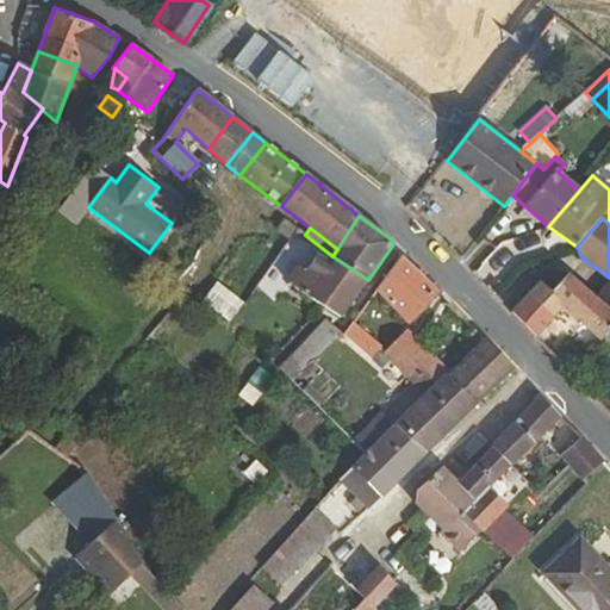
[(329,261),(332,256),(322,248),(317,255),(329,261)]
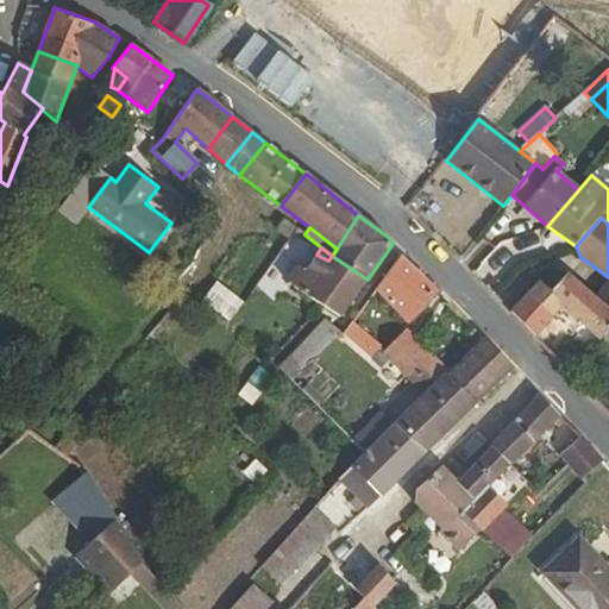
[(340,318),(368,280),(332,256),(328,261),(316,255),(306,271),(301,267),(289,283),(340,318)]
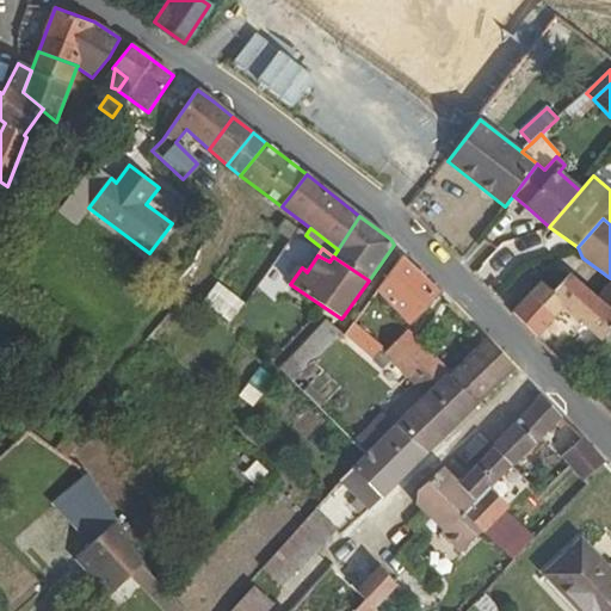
[(438,291),(402,257),(377,291),(408,323),(438,291)]
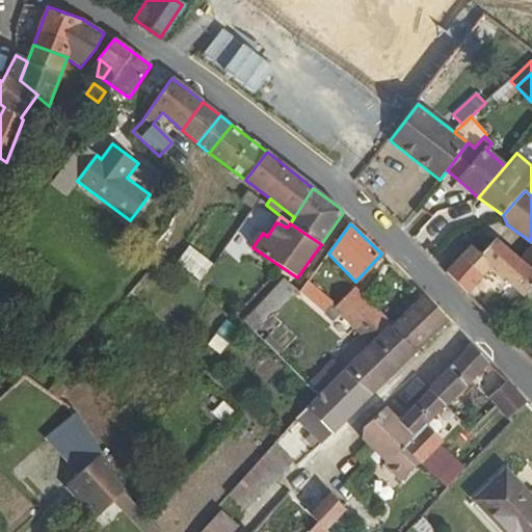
[(525,296),(531,287),(531,269),(522,261),(496,239),(482,255),(472,245),(446,273),(467,294),(491,266),(525,296)]
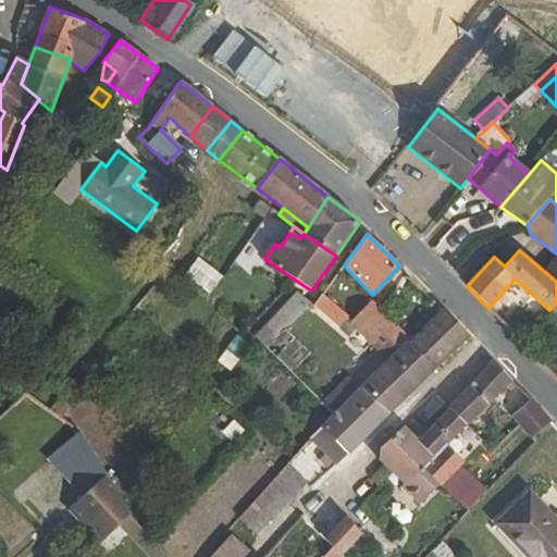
[(209,295),(223,277),(199,259),(185,277),(209,295)]
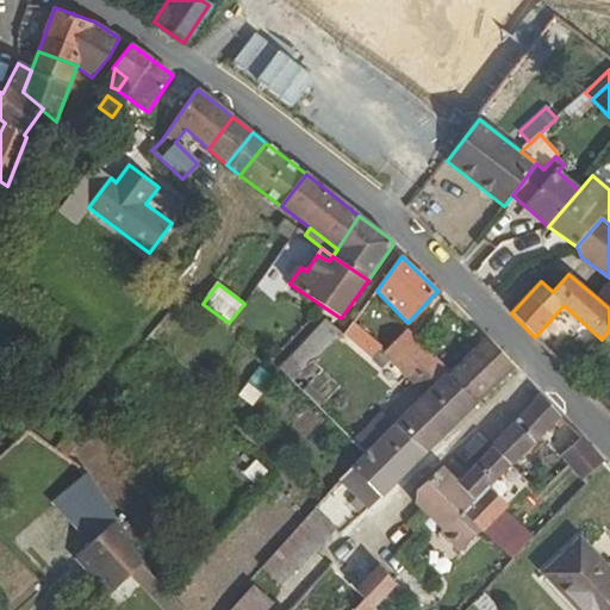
[(609,285),(598,299),(609,309),(609,285)]
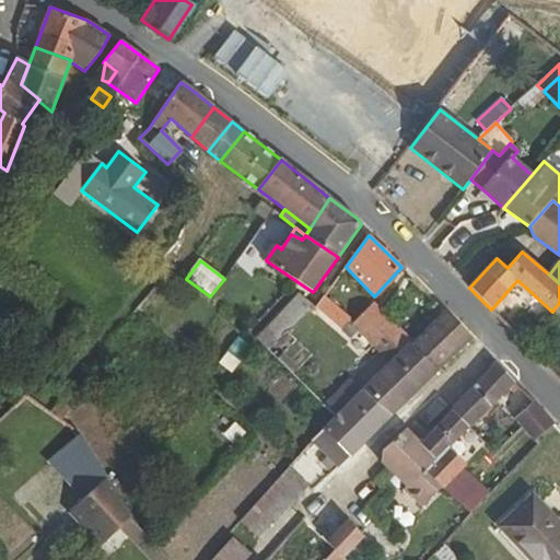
[(268,350),(312,303),(299,291),(255,337),(268,350)]
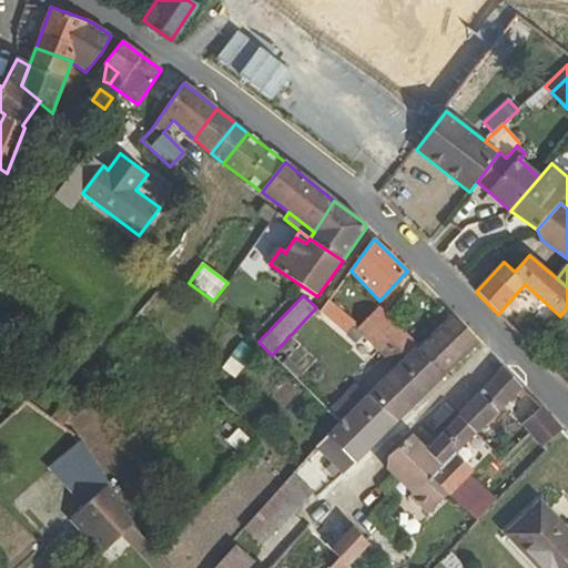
[(328,301),(321,311),(346,334),(354,325),(356,323),(328,301)]
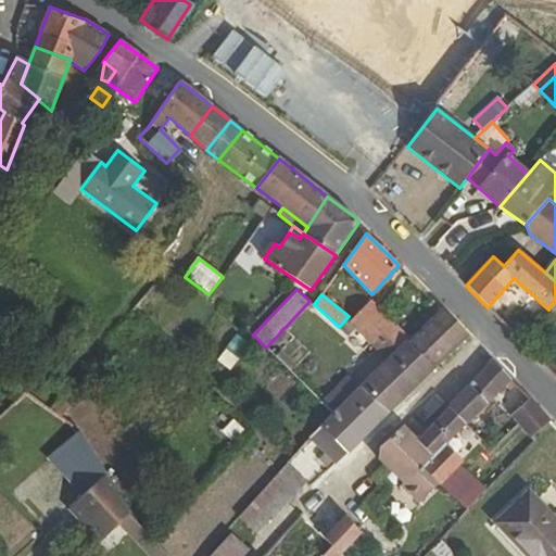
[(408,342),(409,341),(371,303),(352,324),(355,327),(388,361),(389,359),(390,361),(408,342)]
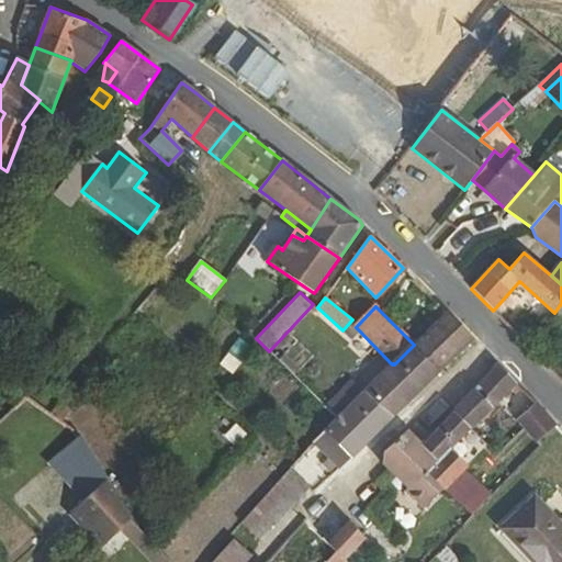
[(414,345),(413,346),(440,371),(474,338),(448,312),(446,314),(414,345)]
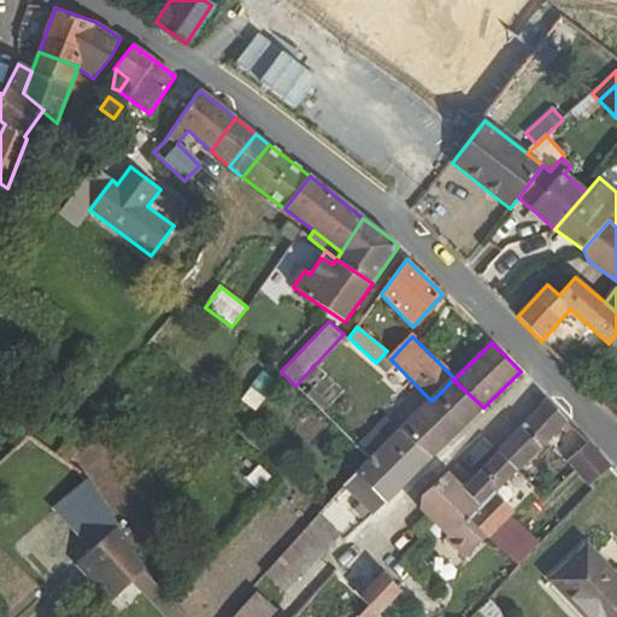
[(386,372),(394,363),(391,359),(385,353),(376,363),(386,372)]
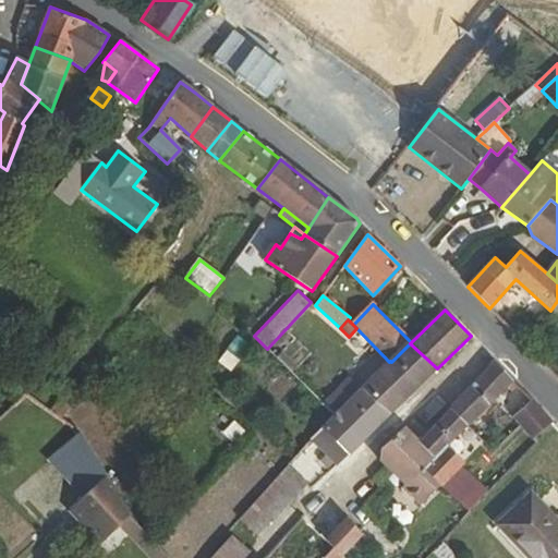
[(232,377),(247,346),(233,339),(218,370),(232,377)]
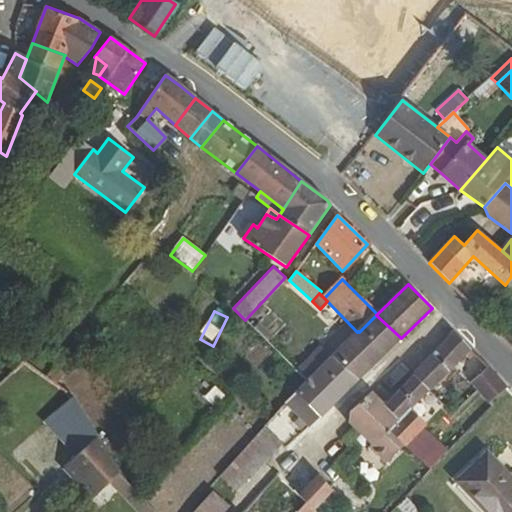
[(491,314),(484,321),(494,330),(500,324),(491,314)]
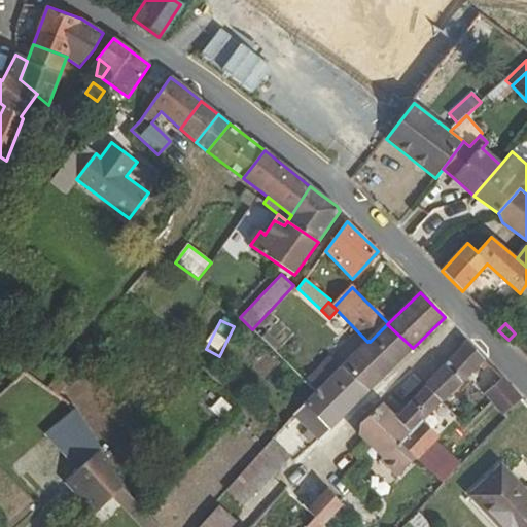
[(367,342),(341,366),(367,392),(399,360),(413,348),(387,324),(370,342),(369,341),(367,342)]
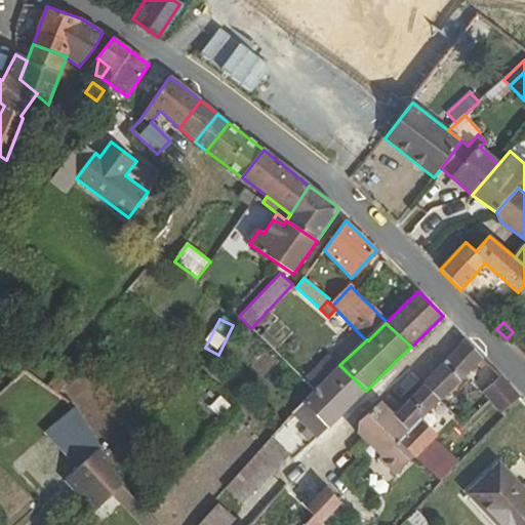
[(259,336),(275,351),(279,347),(265,331),(259,336)]
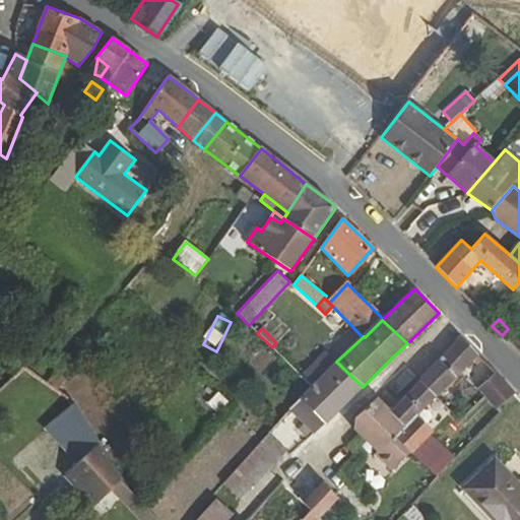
[(418,382),(390,411),(405,428),(394,438),(410,452),(429,434),(431,431),(415,416),(472,361),(477,365),(482,360),(461,336),(418,382)]
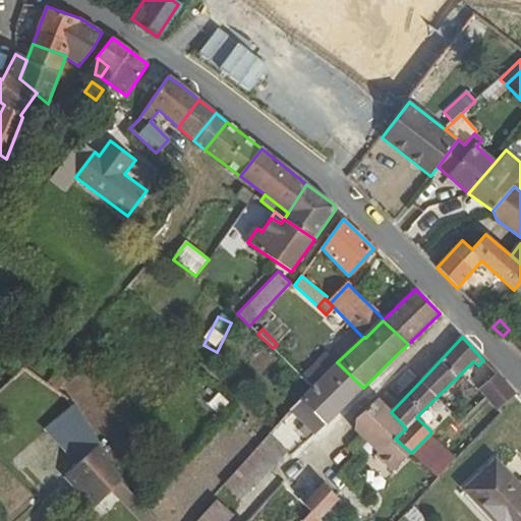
[(326,352),(315,362),(327,372),(337,363),(326,352)]
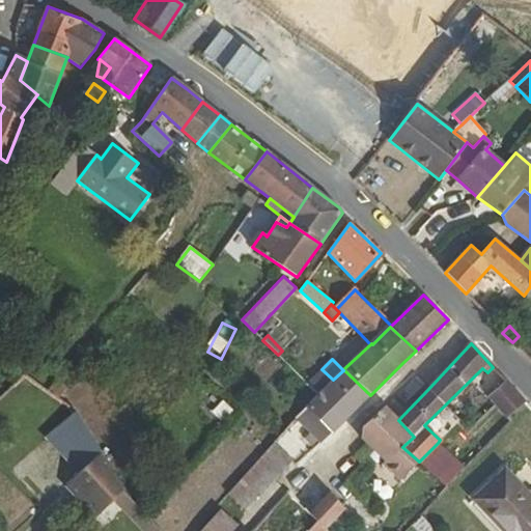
[(317,395),(295,419),(310,434),(305,439),(312,446),(317,441),(320,444),(370,395),(343,369),(343,370),(333,380),(322,369),(307,384),(317,395)]
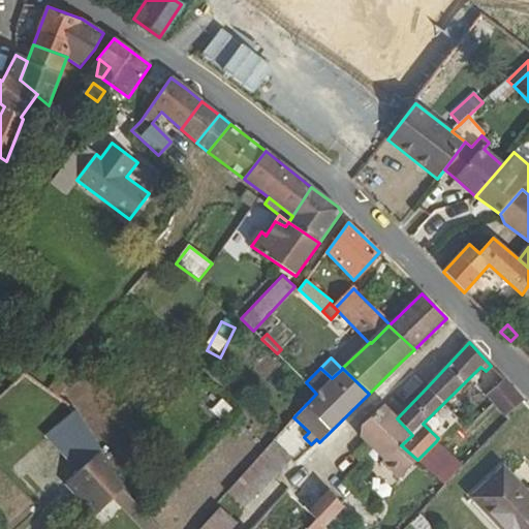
[(505,417),(524,401),(505,378),(486,395),(505,417)]
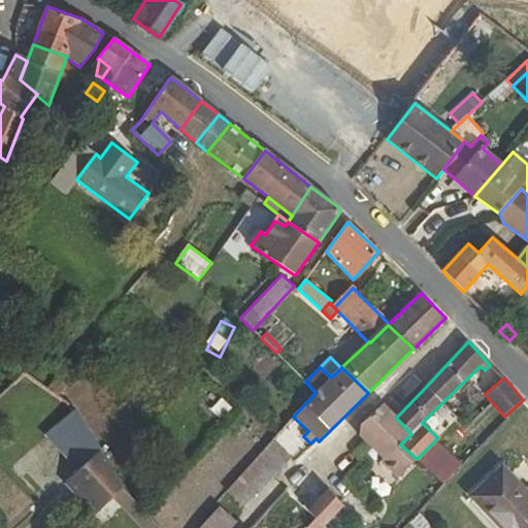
[(400,444),(411,434),(396,418),(383,404),(361,425),(360,436),(384,459),(381,462),(398,479),(417,459),(400,444)]
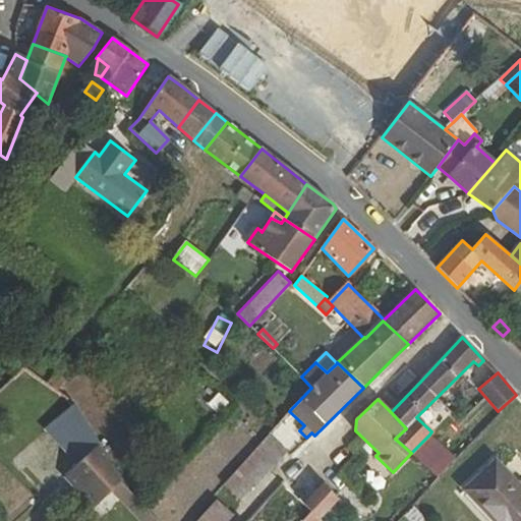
[(87,421),(76,405),(63,414),(74,432),(87,421)]
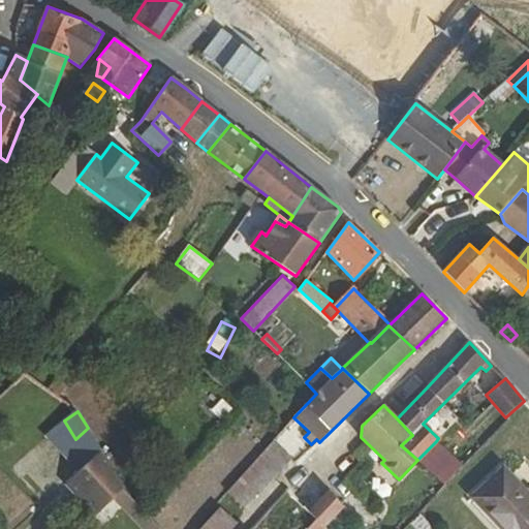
[(273,441),(278,435),(268,425),(253,440),(265,450),(273,441)]
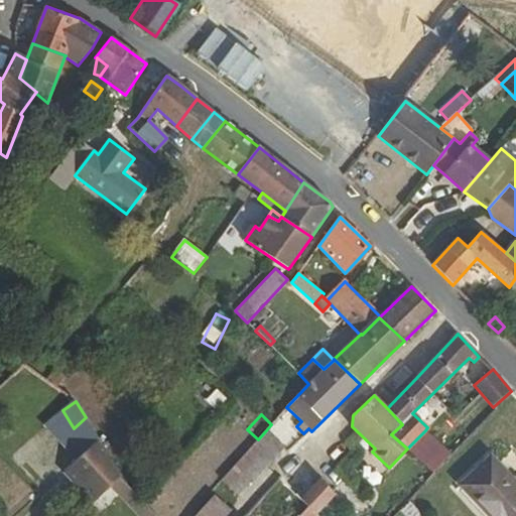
[(100,438),(86,417),(74,428),(68,434),(81,448),(85,453),(100,438)]
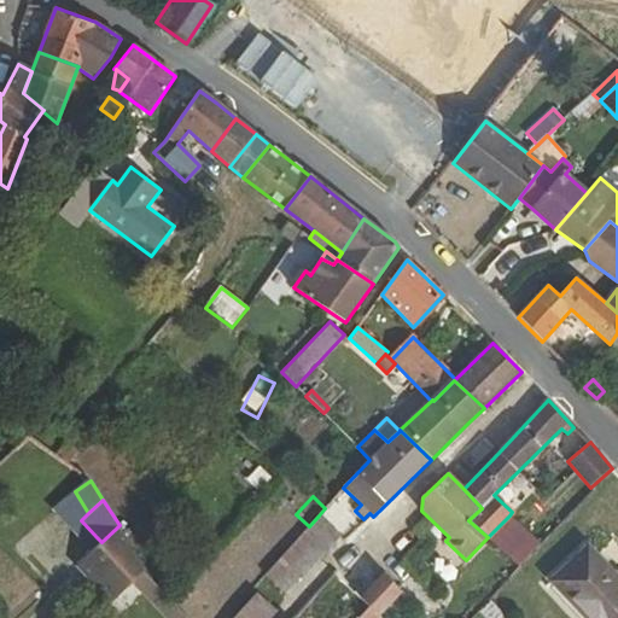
[(321,517),(319,516),(309,526),(266,575),(285,594),(340,536),(321,517)]
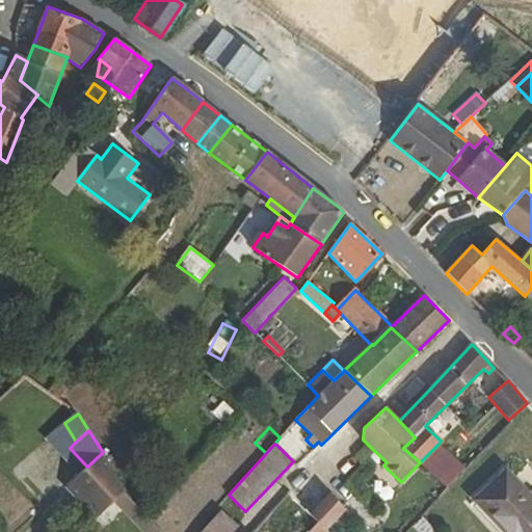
[(447,487),(466,469),(439,444),(420,462),(447,487)]
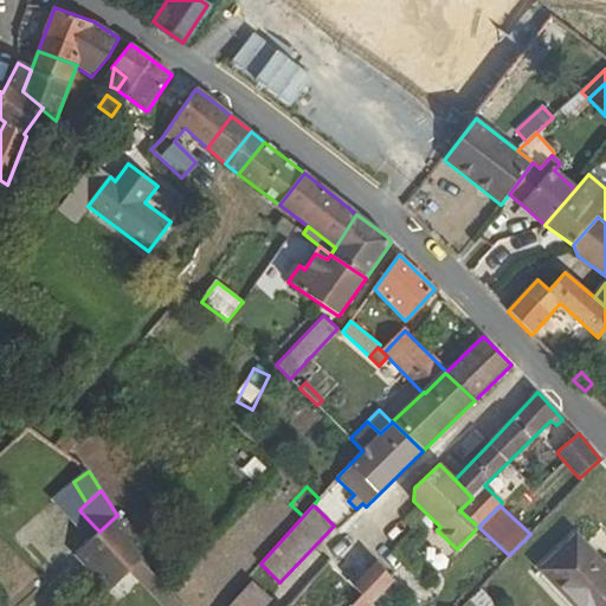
[(133,543),(117,515),(100,532),(78,552),(95,569),(100,566),(116,584),(131,569),(142,559),(133,543)]
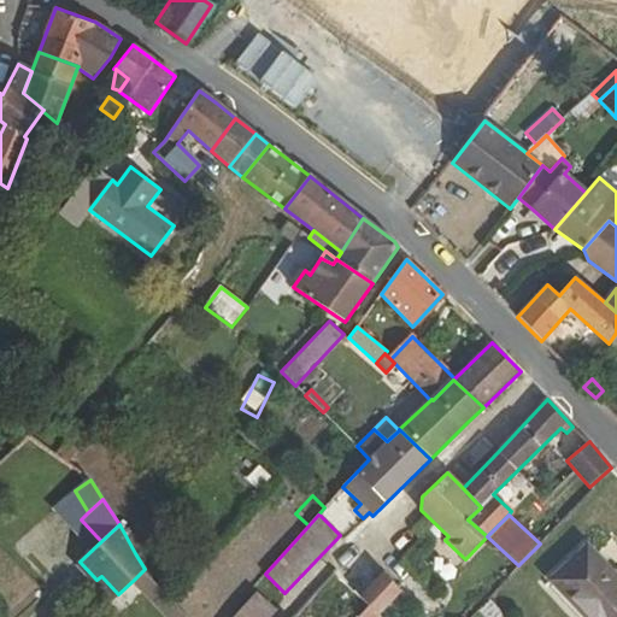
[(80,562),(101,541),(97,536),(75,557),(80,562)]
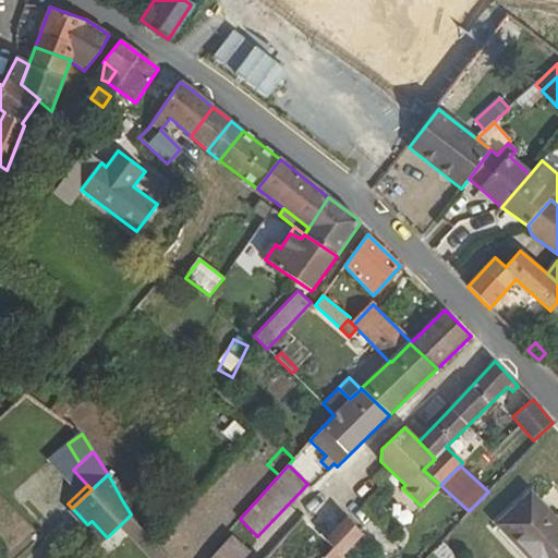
[(529,557),(557,557),(557,522),(531,494),(498,525),(529,557)]
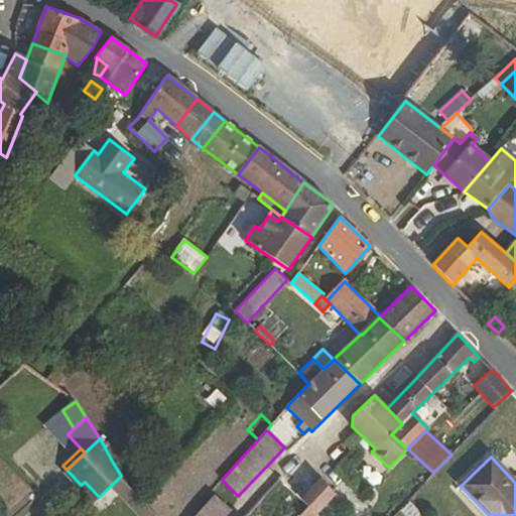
[(121,476),(112,485),(121,494),(129,486),(121,476)]
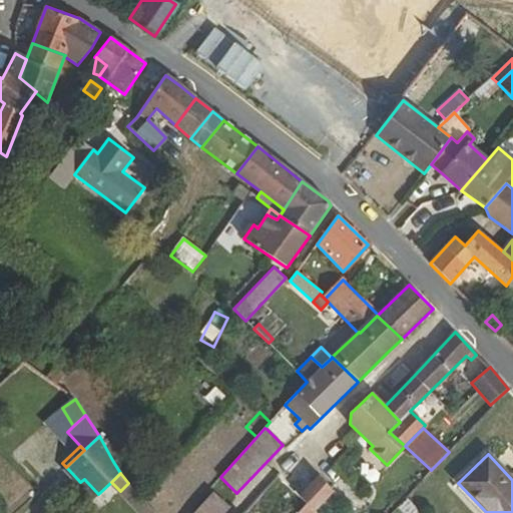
[(315,510),(333,491),(320,477),(300,498),(307,504),(298,512),(316,512),(317,512),(315,510)]
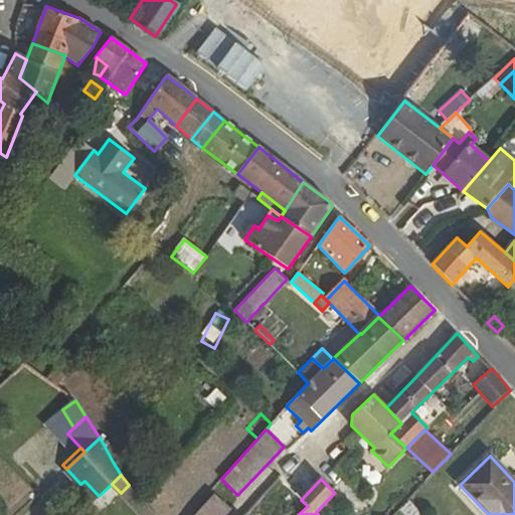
[(99,496),(84,481),(80,484),(96,499),(99,496)]
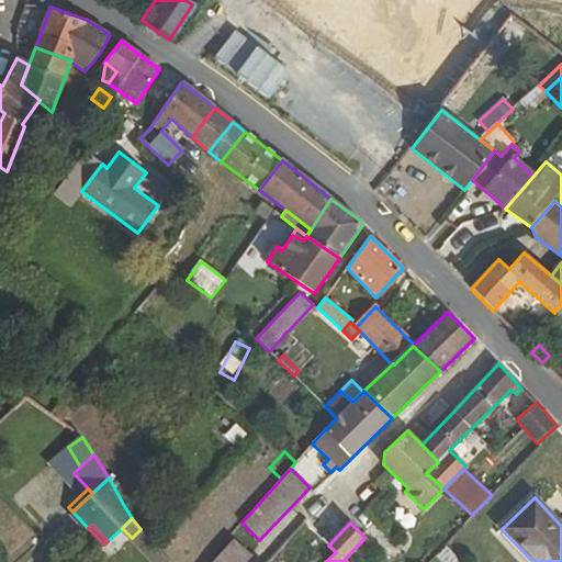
[(233,540),(212,561),(246,561),(251,557),(233,540)]
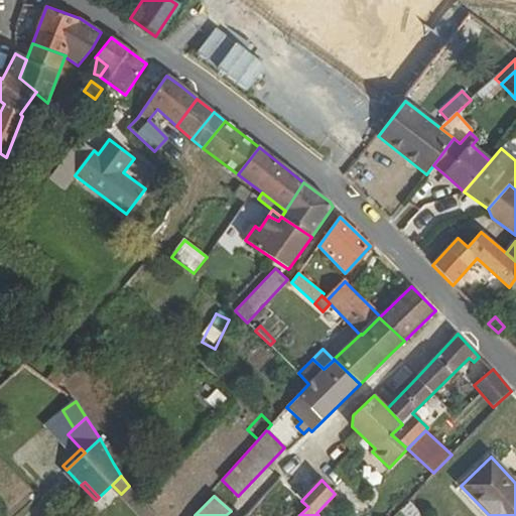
[(423,515),(410,501),(401,510),(406,515),(423,515)]
